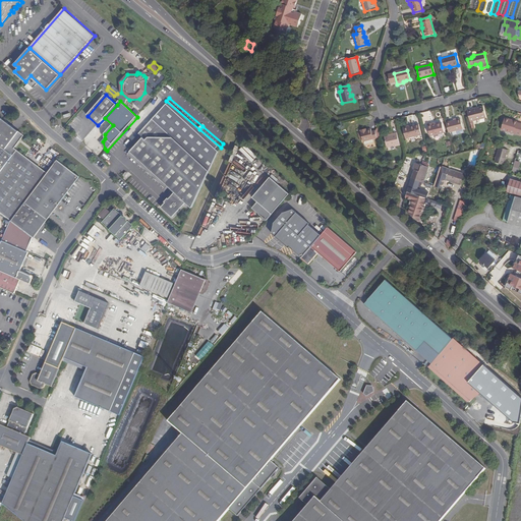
[(221,148),(199,129),(166,101),(139,131),(145,135),(131,150),(159,176),(169,185),(176,192),(170,198),(167,203),(163,207),(173,217),(187,203),(192,208),(221,148)]
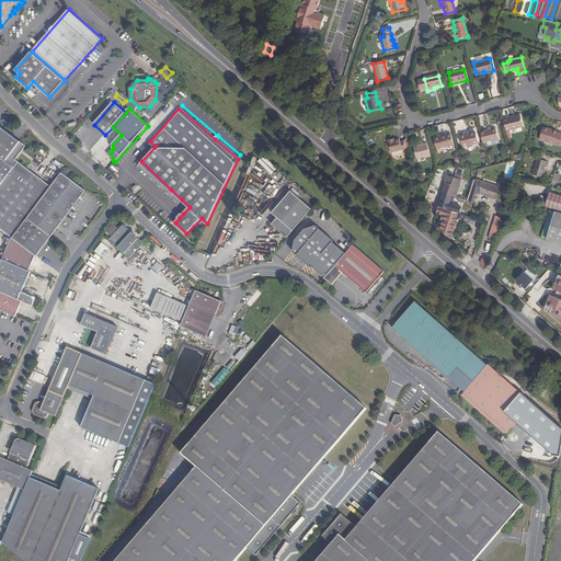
[(523,127),(519,116),(503,119),(505,132),(523,127)]
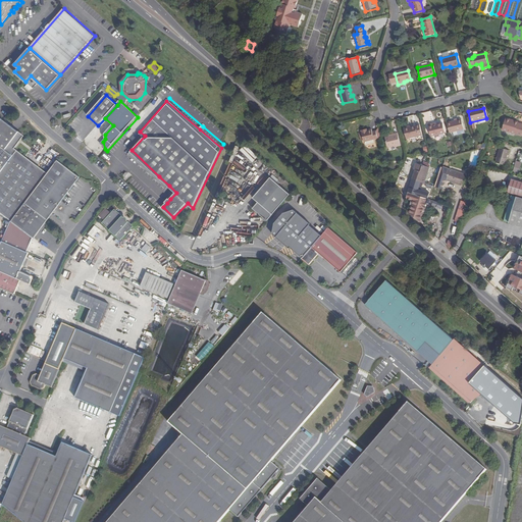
[(0,174),(15,155),(4,148),(18,129),(0,114),(0,174)]
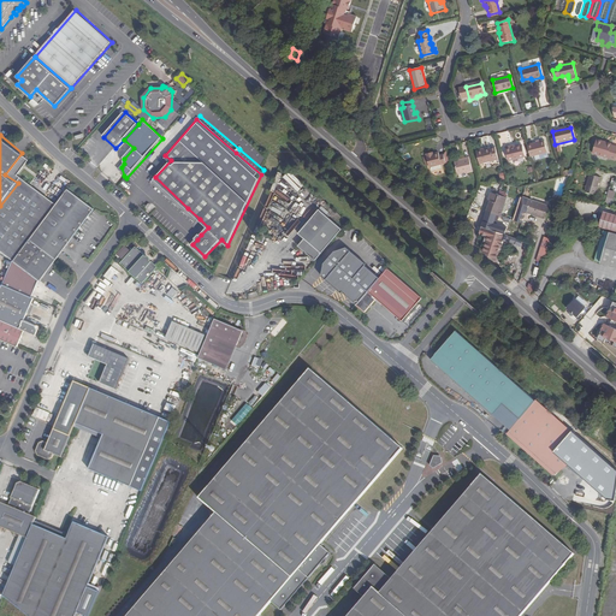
[(615,160),(615,158),(615,147),(611,146),(604,143),(604,142),(597,140),(592,153),(615,160)]
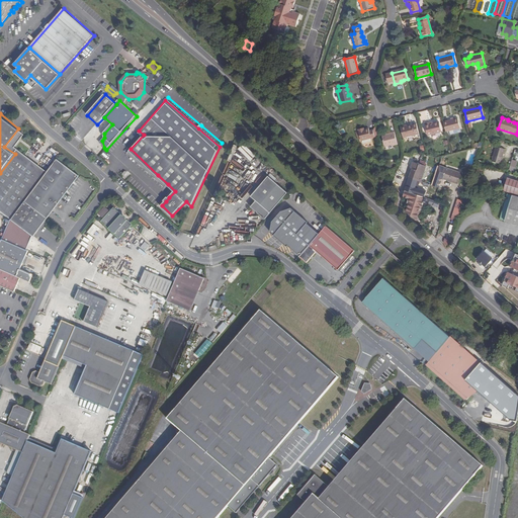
[(448,132),(460,128),(457,118),(443,122),(445,132),(448,132)]
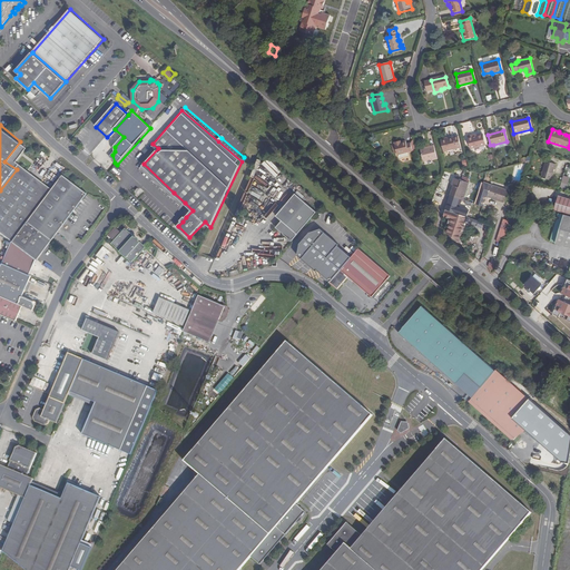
[(472,137),(471,135),(467,136),(470,149),(484,146),(482,135),(475,136),(472,137)]
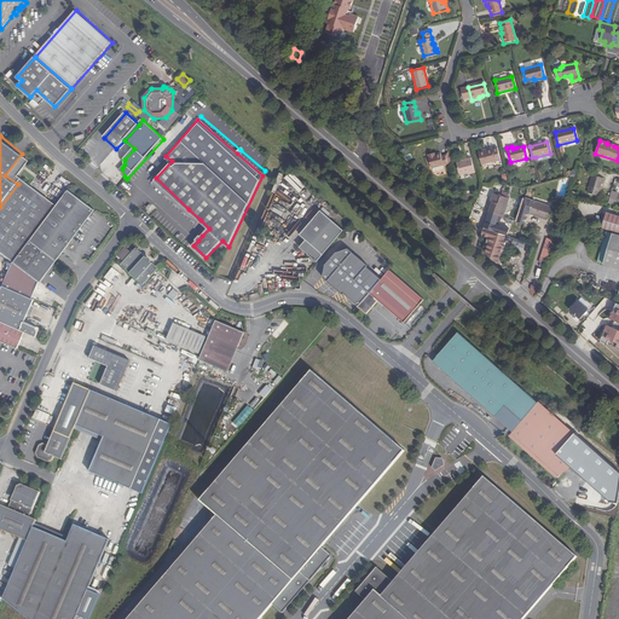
[(497,148),(478,152),(481,165),(501,160),(497,148)]
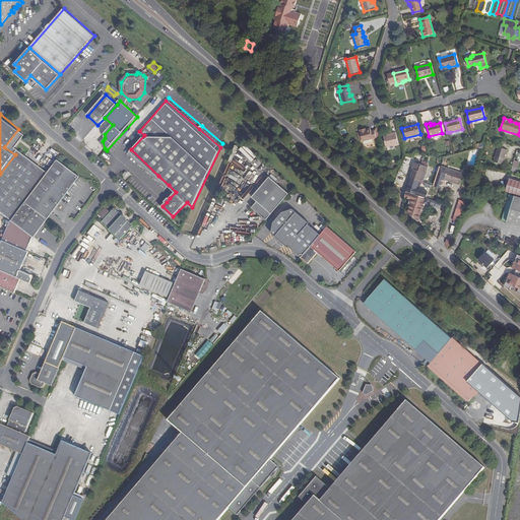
[(363,140),(372,138),(376,137),(374,130),(370,131),(370,128),(365,130),(365,128),(359,130),(360,131),(362,139),(362,141),(363,140)]
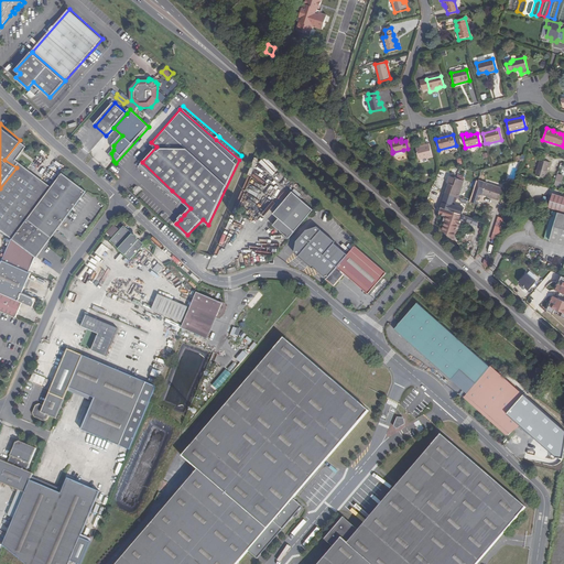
[(423,147),(420,147),(415,148),(419,159),(432,155),(429,143),(422,144),(423,147)]
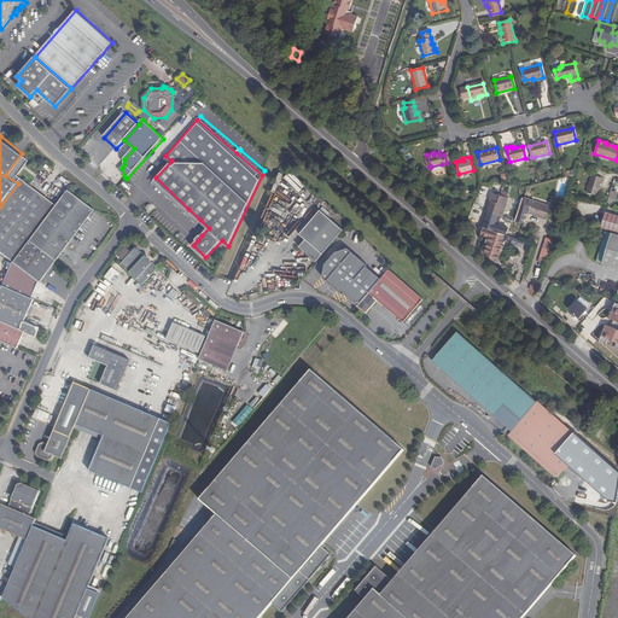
[(287,175),(285,178),(299,191),(302,188),(287,175)]
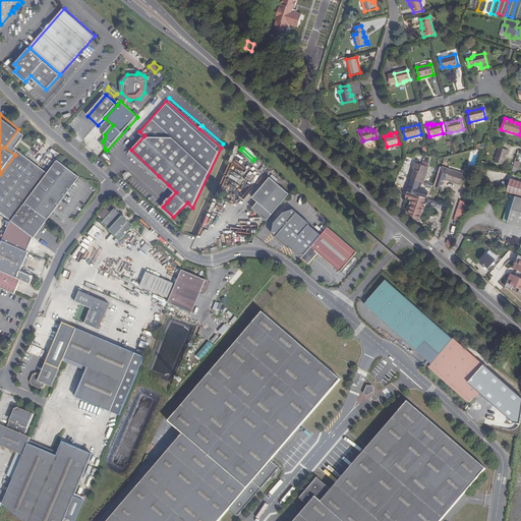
[(507,150),(499,148),(496,157),(504,159),(507,150)]
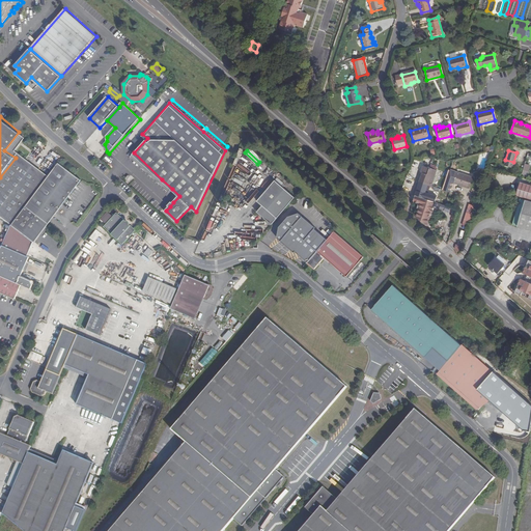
[(132,156),(160,183),(162,179),(134,152),(132,156)]
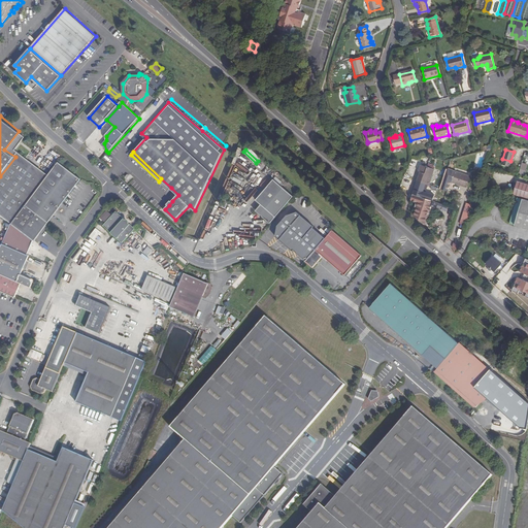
[(15,157),(0,176),(0,216),(11,225),(25,206),(48,175),(38,168),(36,171),(35,170),(28,165),(30,162),(19,153),(15,157)]
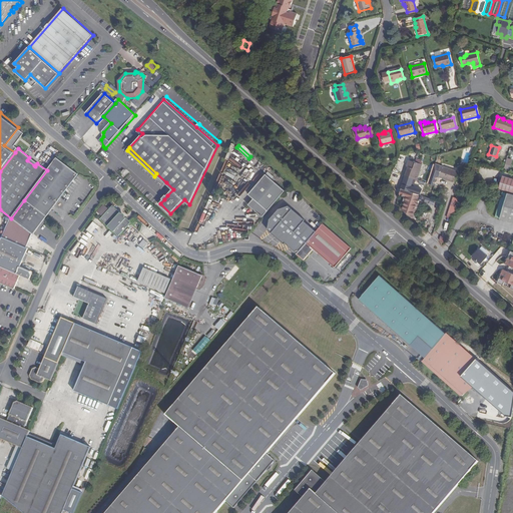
[(24,200),(47,217),(79,174),(74,171),(57,158),(47,170),(24,200)]
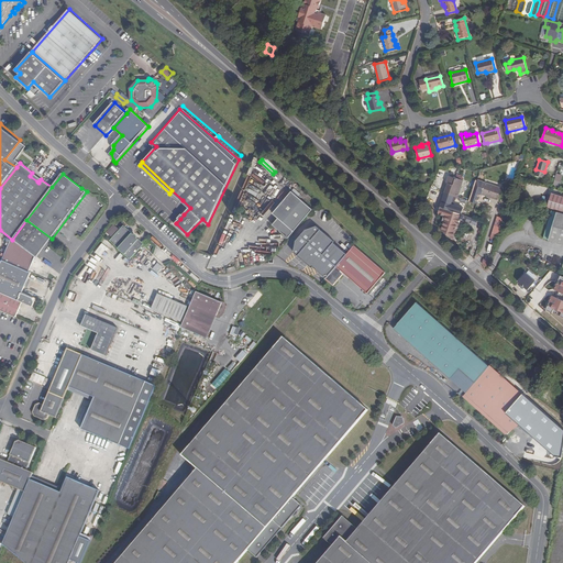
[(453,196),(456,197),(457,197),(462,180),(457,179),(455,178),(453,185),(448,183),(444,192),(453,196)]
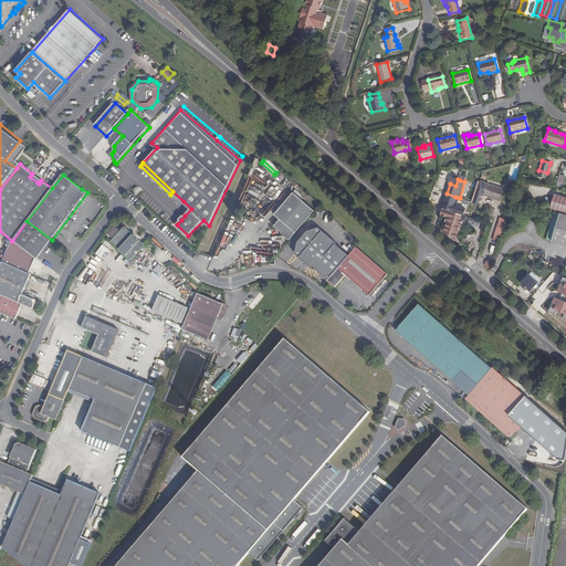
[(503,200),(506,188),(486,182),(483,196),(503,200)]
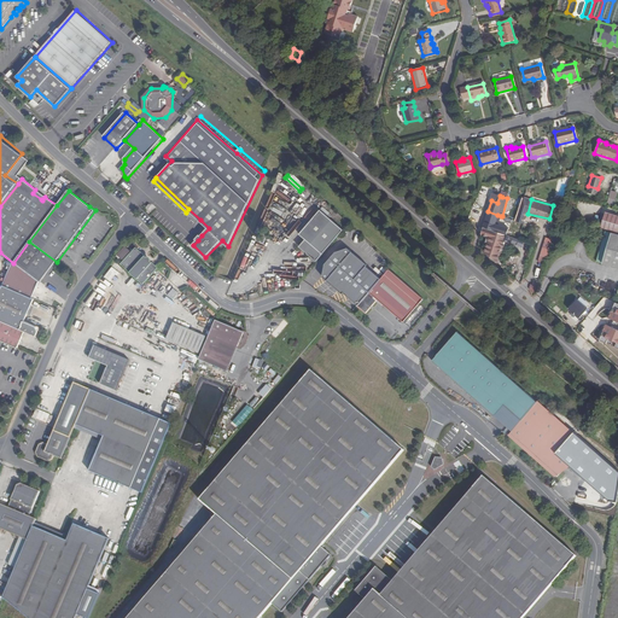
[(188,209),(186,213),(198,223),(200,220),(188,209)]
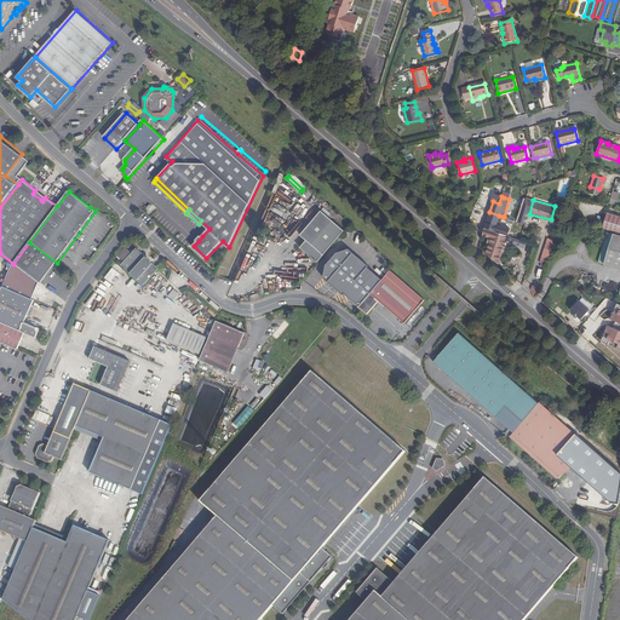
[(300,250),(317,264),(345,233),(322,212),(302,236),(308,242),(300,250)]
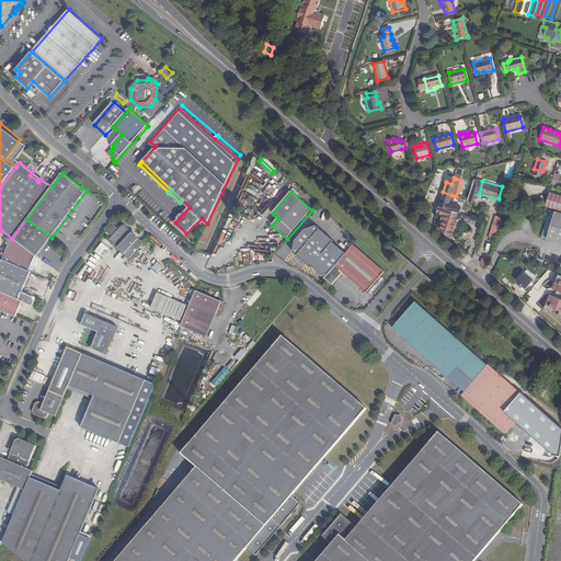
[(448,204),(451,195),(443,192),(439,202),(448,204)]
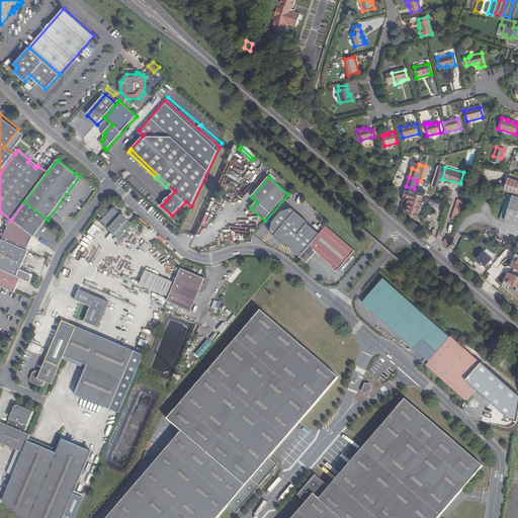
[(504,190),(513,193),(517,194),(517,181),(507,178),(504,190)]
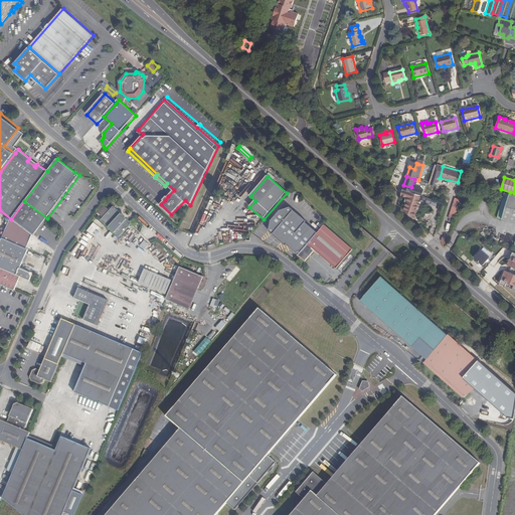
[(414,188),(417,180),(414,179),(411,187),(403,185),(403,187),(411,190),(412,190),(413,189),(414,189),(414,188)]
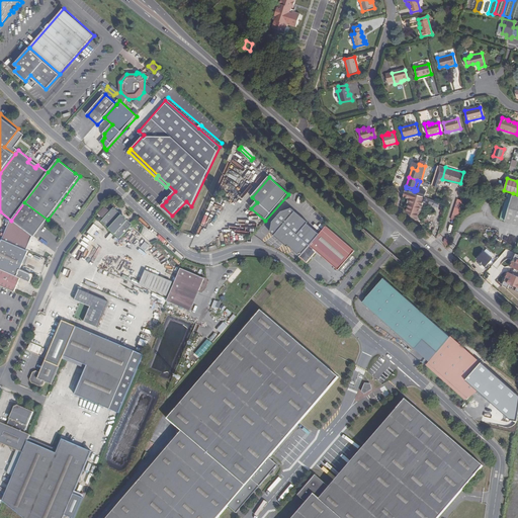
[(417,194),(421,196),(424,197),(426,191),(419,189),(417,194)]
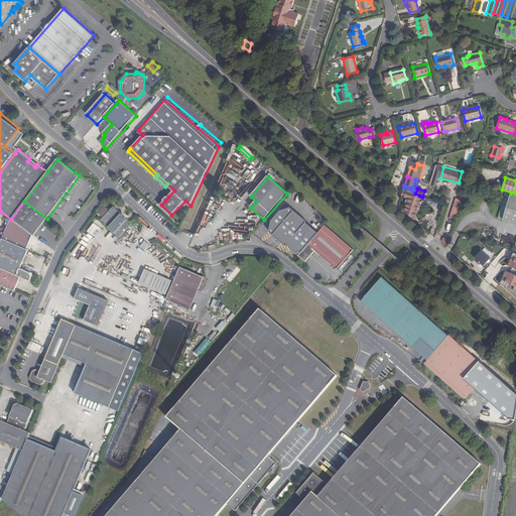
[(404,211),(415,219),(419,206),(416,205),(419,196),(415,194),(403,189),(401,196),(408,199),(404,211)]
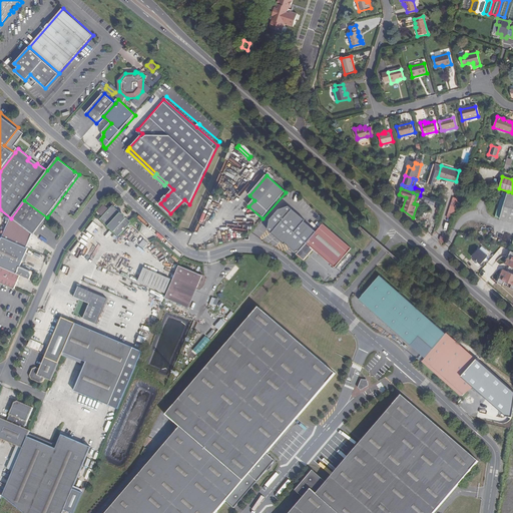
[(512,192),(508,191),(500,218),(512,221),(512,192)]
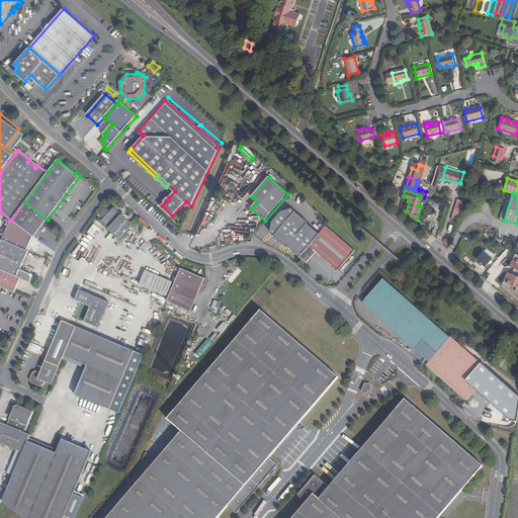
[(48,220),(24,202),(11,221),(32,236),(33,237),(48,220)]
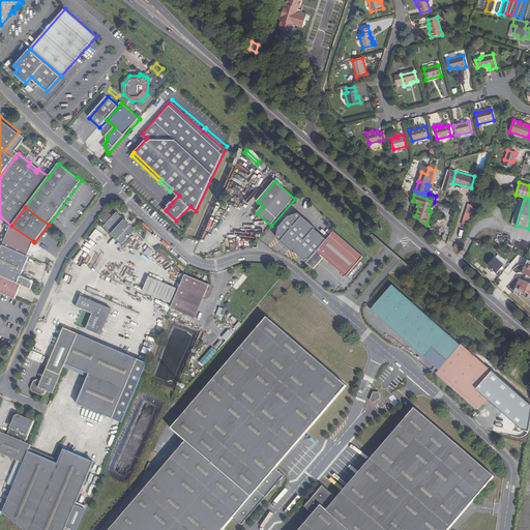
[(463,223),(468,225),(472,212),(467,210),(463,223)]
